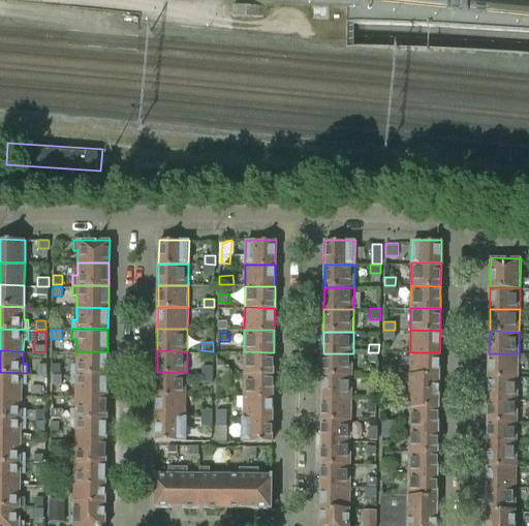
[(71,373),(107,372),(107,351),(75,351),(75,363),(71,363),(71,373)]
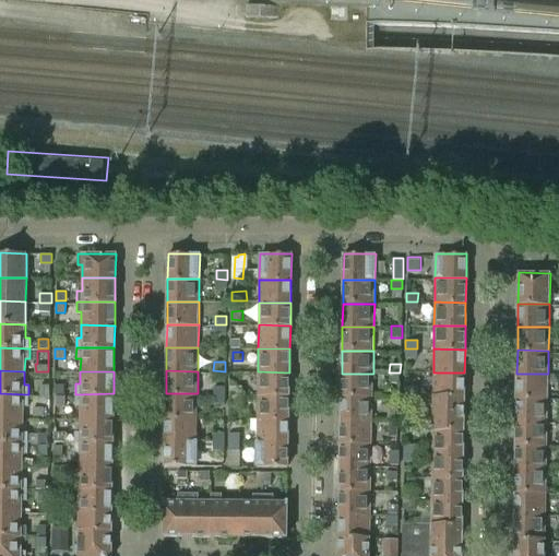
[(288,394),(289,373),(258,371),(258,394),(288,394)]
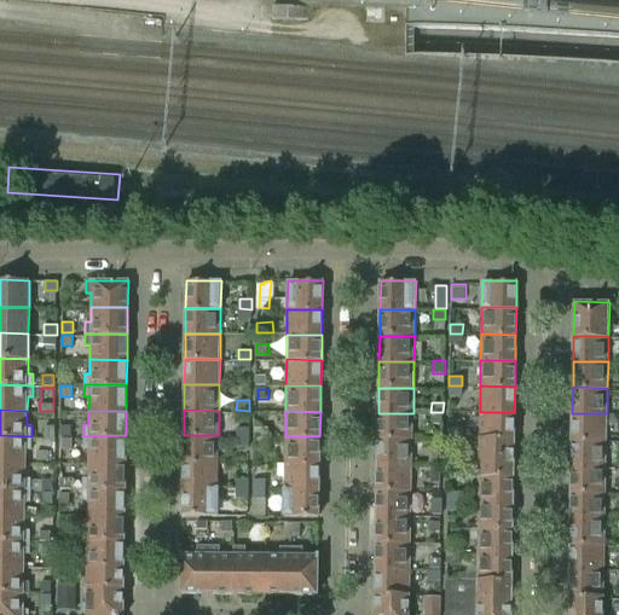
[(514,437),(514,412),(480,412),(479,437),(514,437)]
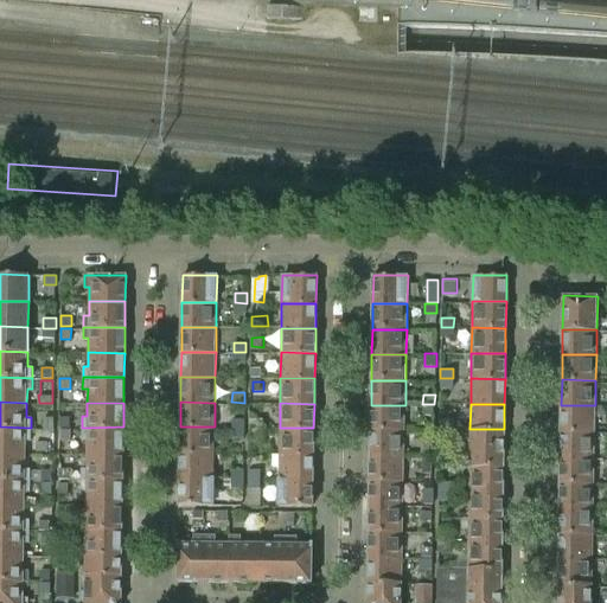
[(404,429),(406,405),(371,405),(370,429),(404,429)]
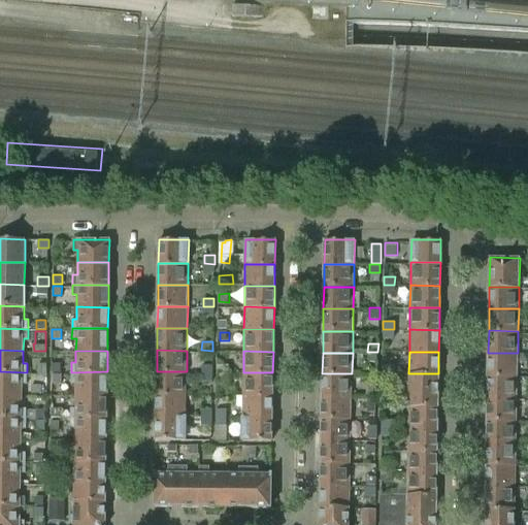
[(366,361),(376,361),(377,353),(367,353),(366,361)]
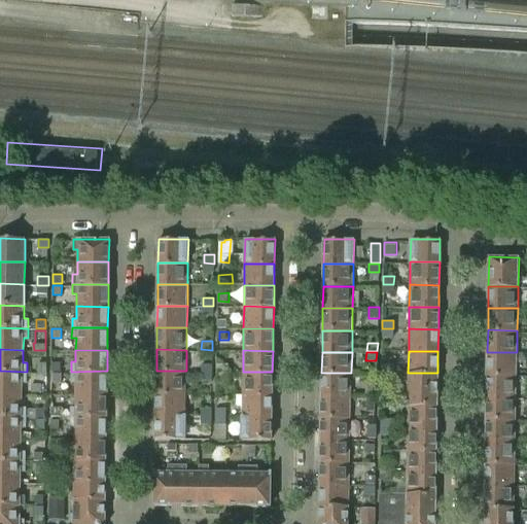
[(526,352),(517,352),(487,352),(487,374),(517,374),(517,360),(525,360),(526,352)]
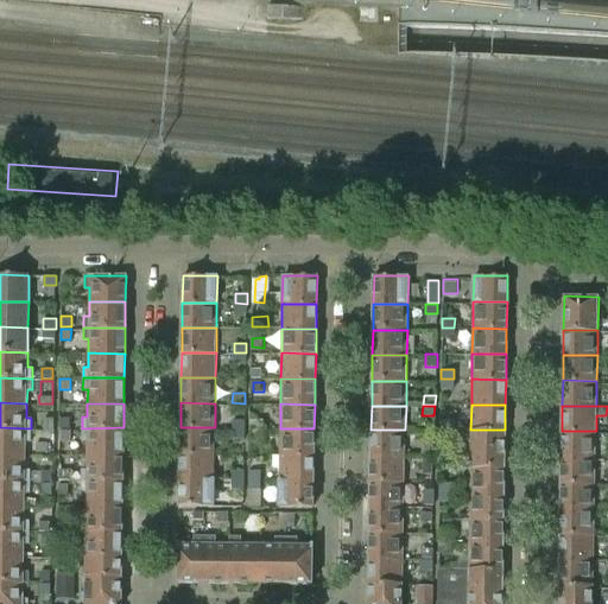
[(54,417),(43,417),(43,428),(54,430),(54,417)]
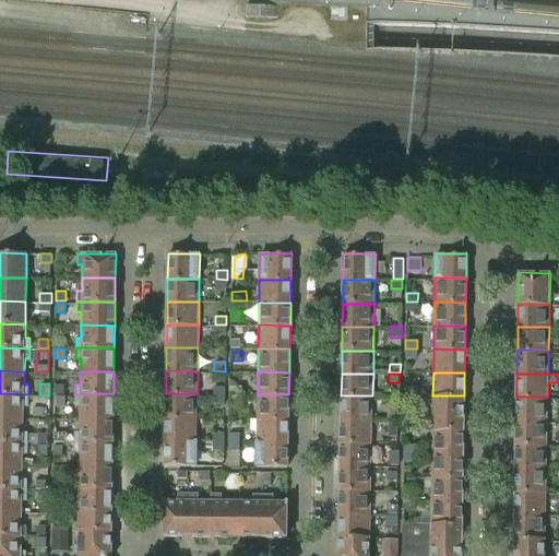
[(63,393),(63,383),(55,383),(55,393),(63,393)]
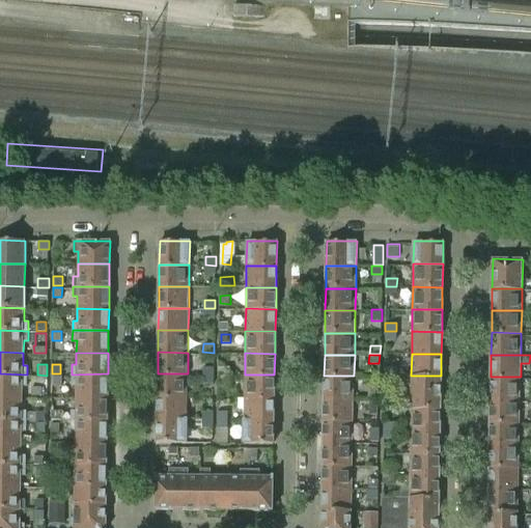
[(203,373),(214,374),(214,366),(203,365),(203,373)]
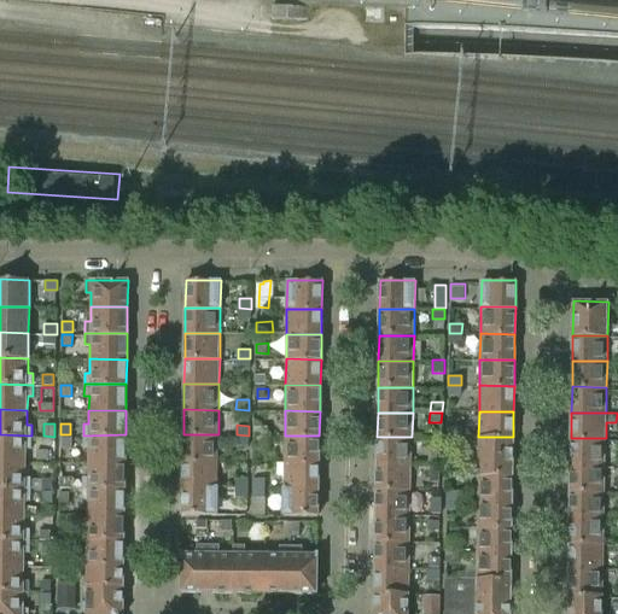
[(254,425),(254,436),(267,436),(267,426),(254,425)]
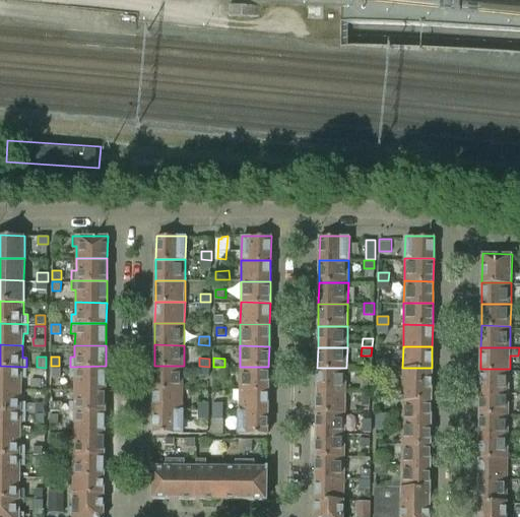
[(377,367),(387,368),(387,359),(377,358),(377,367)]
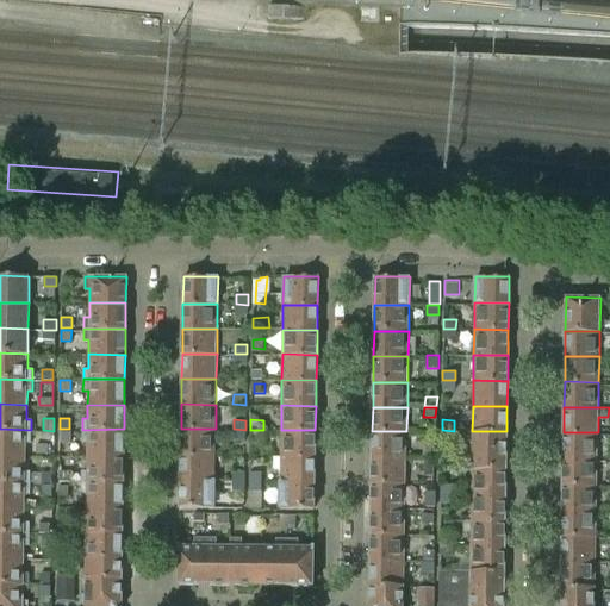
[(31,442),(31,430),(0,429),(0,455),(26,456),(26,442),(31,442)]
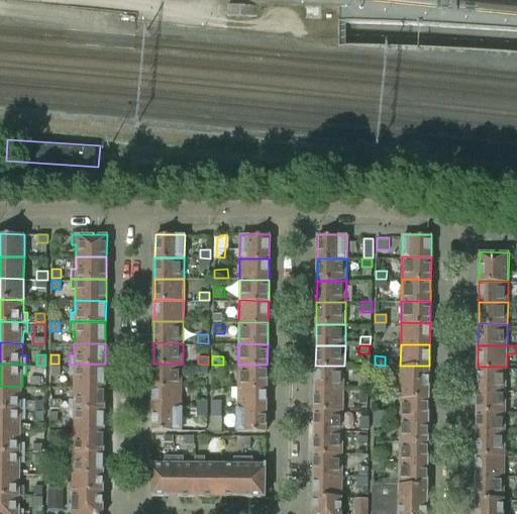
[(105,387),(105,364),(70,365),(70,366),(70,375),(74,375),(74,387),(105,387)]
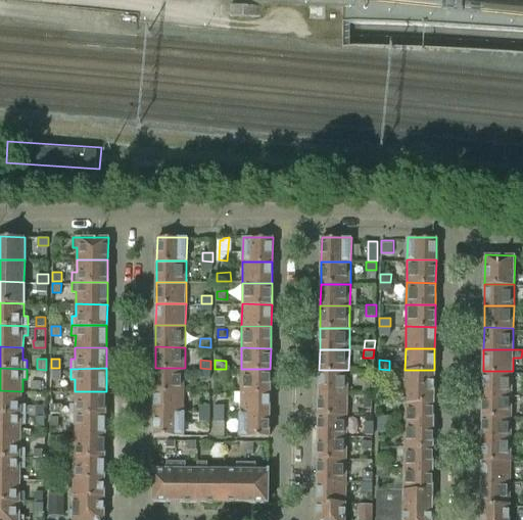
[(184,390),(185,368),(155,368),(154,390),(184,390)]
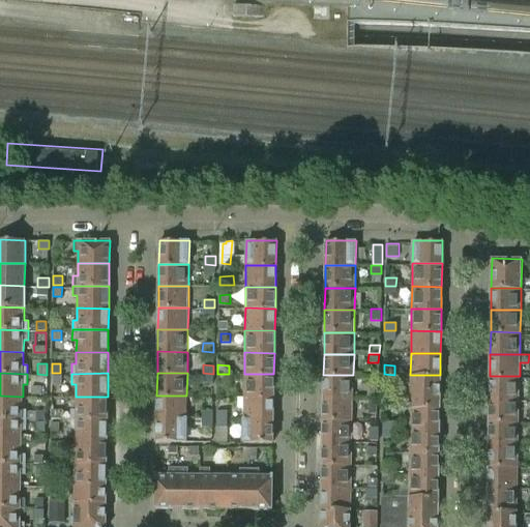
[(213,374),(203,373),(203,381),(213,381),(213,374)]
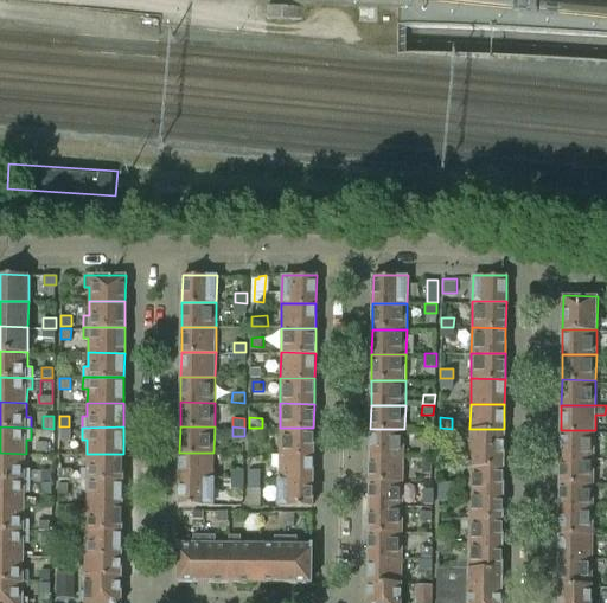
[(262,437),(262,428),(249,428),(249,436),(262,437)]
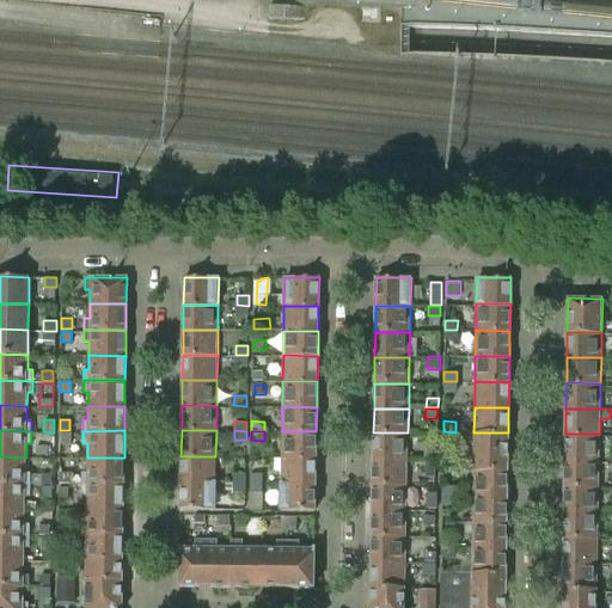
[(316,459),(316,431),(282,431),(281,458),(316,459)]
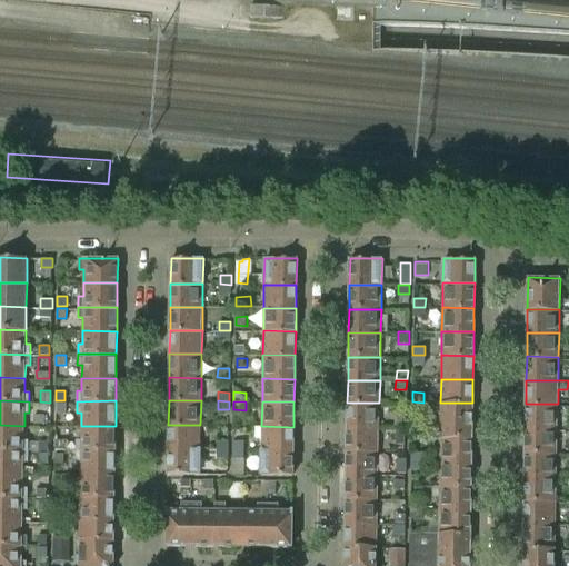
[(423,411),(423,403),(412,401),(412,411),(423,411)]
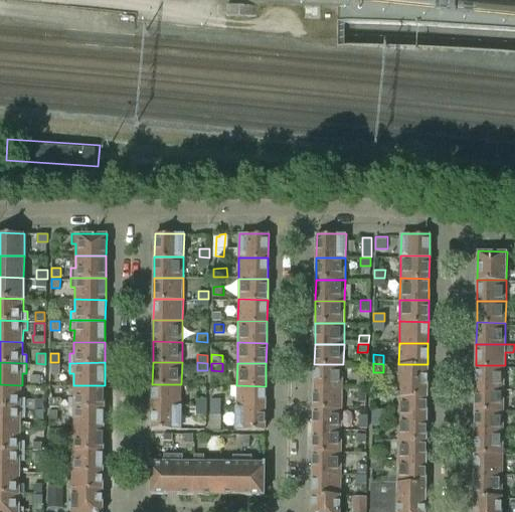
[(69,373),(69,364),(50,364),(50,372),(69,373)]
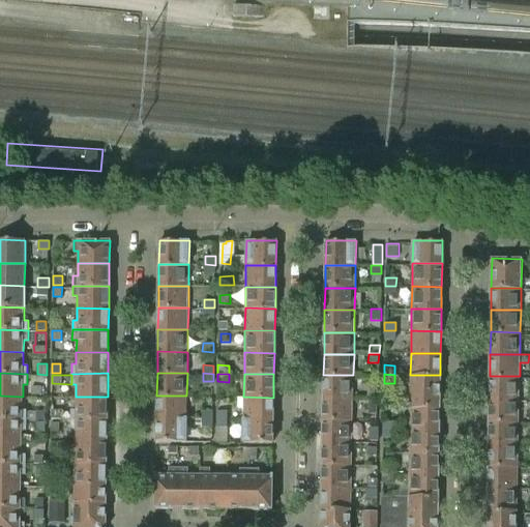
[(353,399),(353,375),(323,375),(323,398),(353,399)]
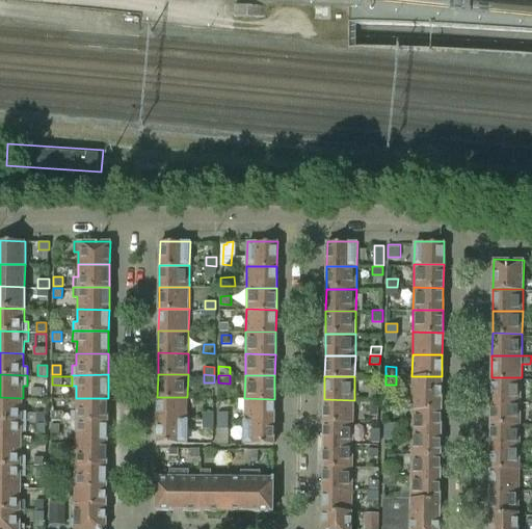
[(441,408),(442,376),(411,376),(410,408),(441,408)]
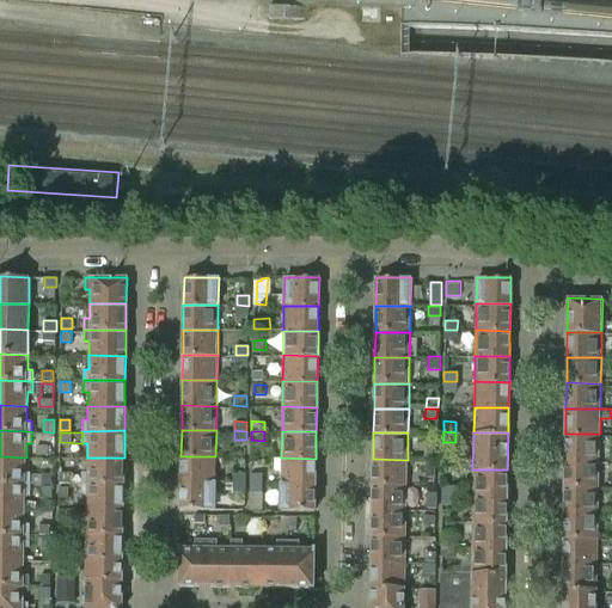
[(599,461),(600,434),(565,434),(565,461),(599,461)]
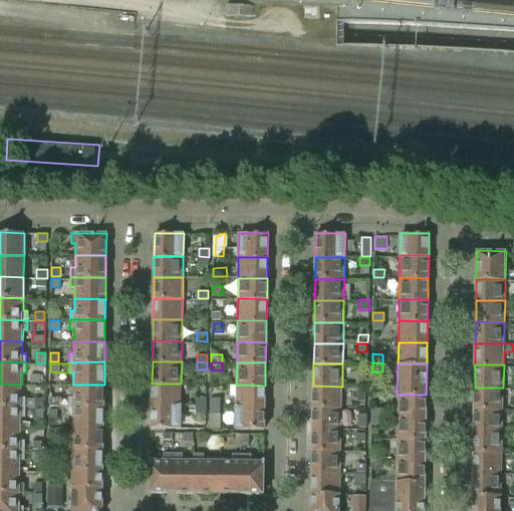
[(40,373),(30,373),(29,381),(40,382),(40,373)]
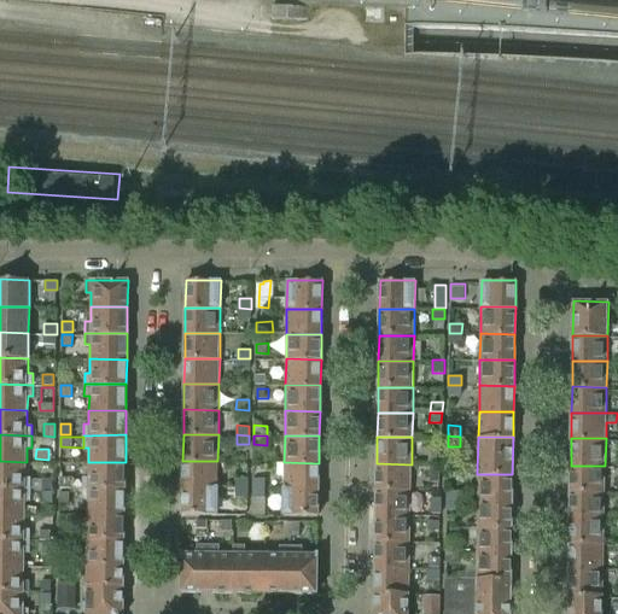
[(427,452),(427,455),(427,462),(439,462),(439,452),(427,452)]
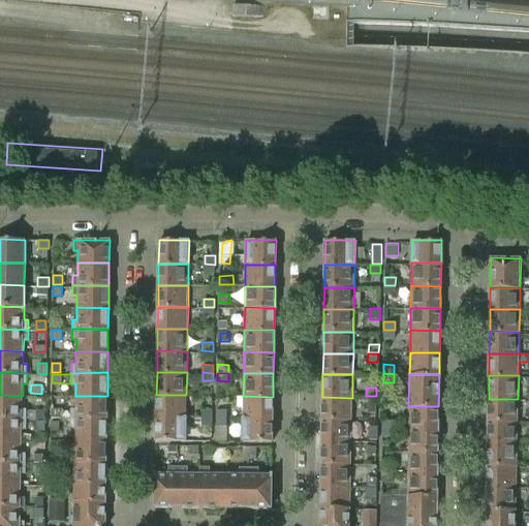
[(23,408),(23,396),(0,395),(0,418),(27,419),(27,408),(23,408)]
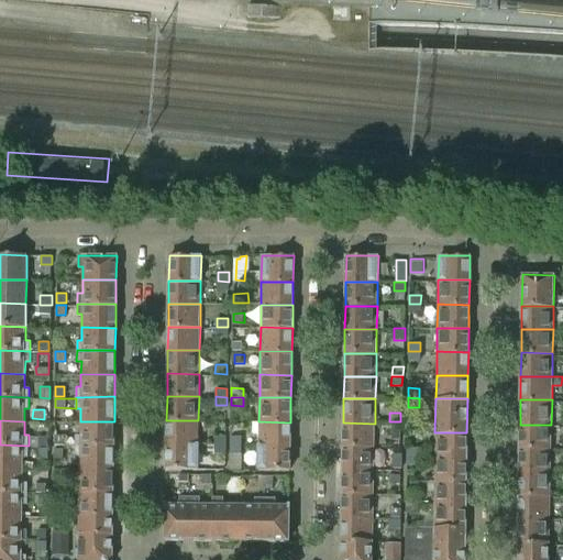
[(198,443),(198,420),(166,420),(166,443),(198,443)]
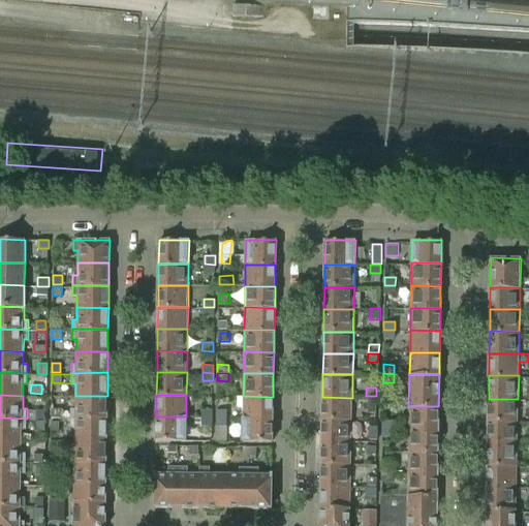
[(107,396),(75,396),(75,407),(70,407),(70,419),(106,419),(107,396)]
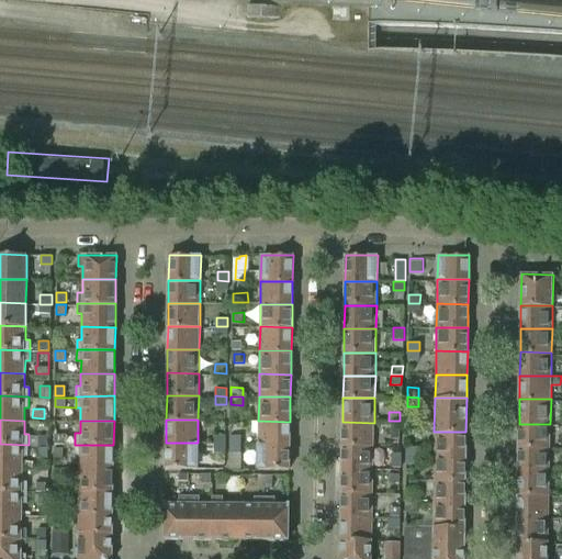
[(290,444),(290,422),(258,421),(258,444),(290,444)]
